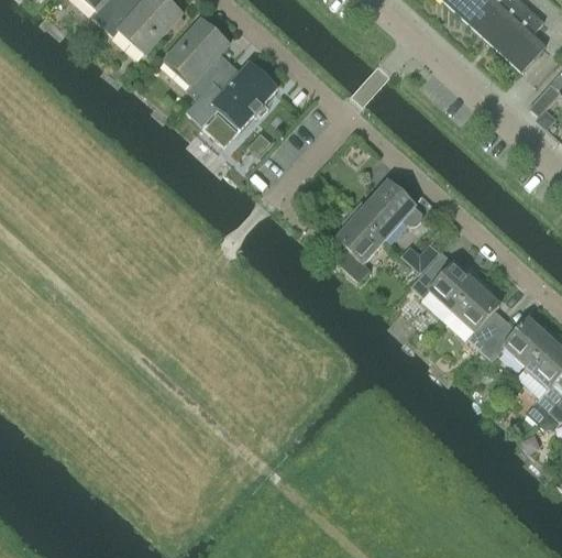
[(91,17),(102,26),(127,0),(83,0),(96,12),(91,17)]
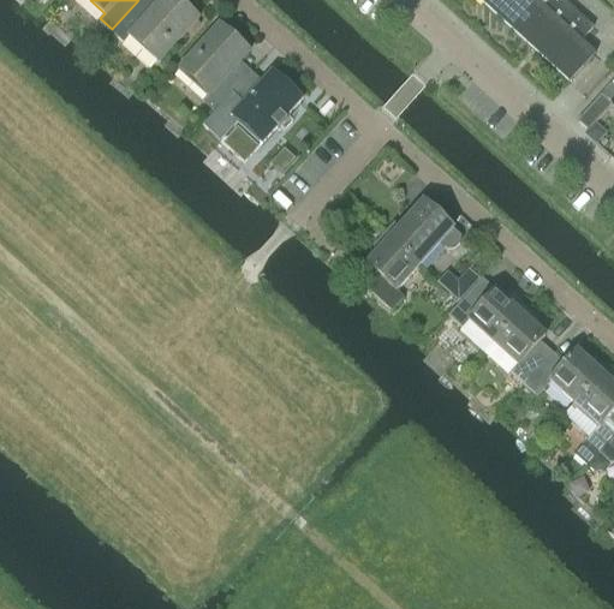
[(138,0),(112,29),(125,41),(130,35),(158,60),(200,15),(184,0),(138,0)]
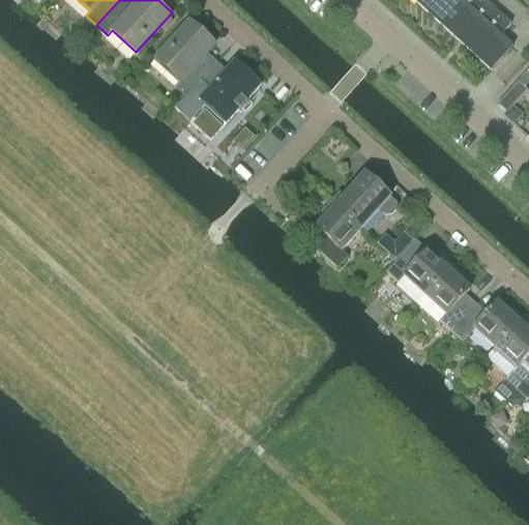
[(417,0),(491,67),(513,42),(502,31),(512,20),(491,0),(417,0)]
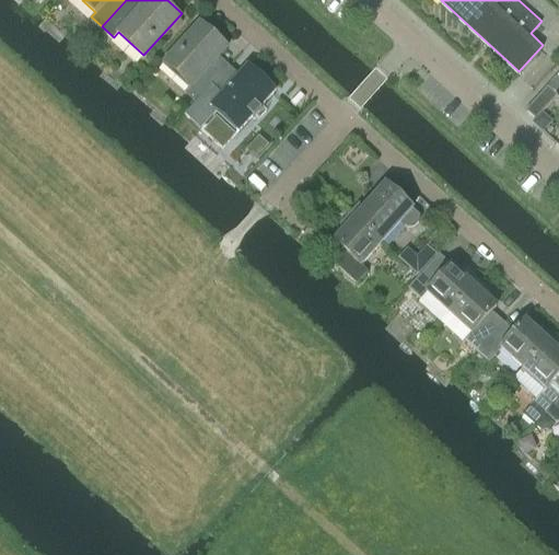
[(201,20),(163,61),(189,85),(184,90),(195,100),(230,62),(219,53),(228,43),(201,20)]
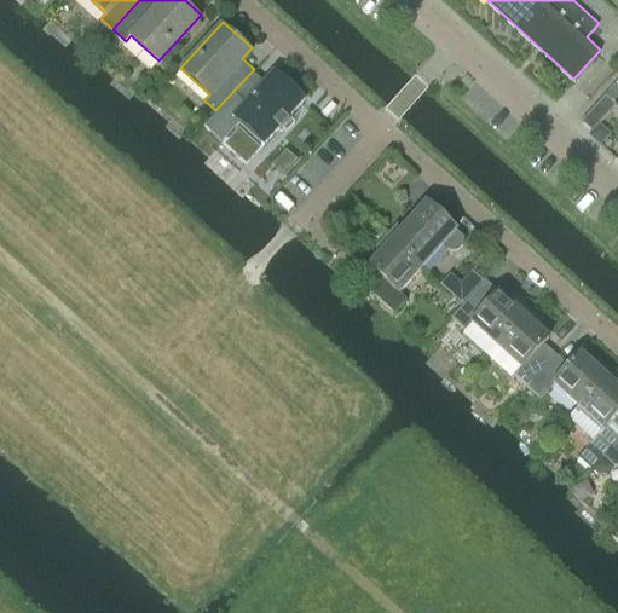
[(215,110),(204,123),(221,139),(238,121),(263,143),(305,96),(275,69),(265,80),(254,69),(215,110)]
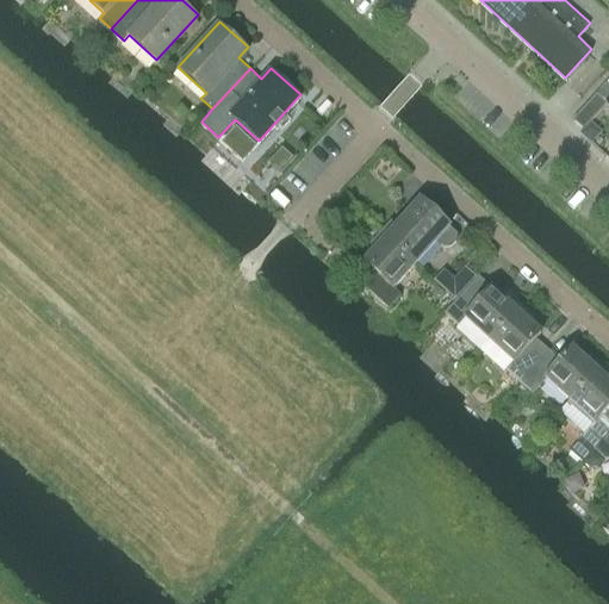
[(597,89),(572,116),(573,117),(583,126),(608,99),(597,89)]
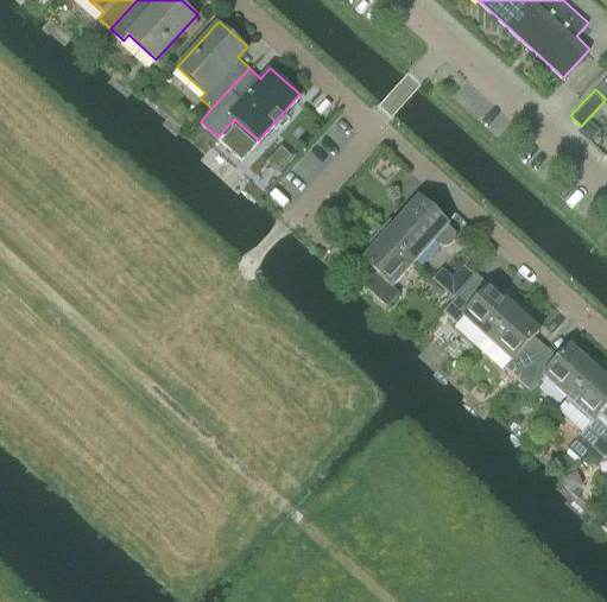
[(389,217),(379,228),(415,261),(436,238),(443,244),(451,242),(455,238),(455,229),(424,201),(418,195),(406,208),(393,222),(389,217)]
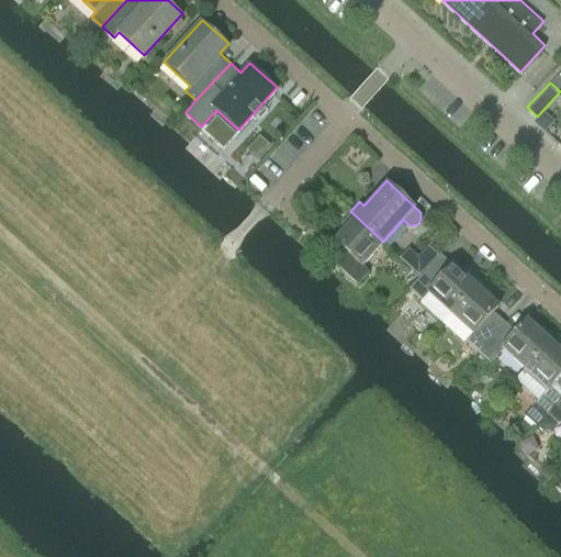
[(363,264),(383,242),(350,211),(341,220),(346,224),(335,237),(340,243),(329,255),(358,281),(369,268),(363,264)]
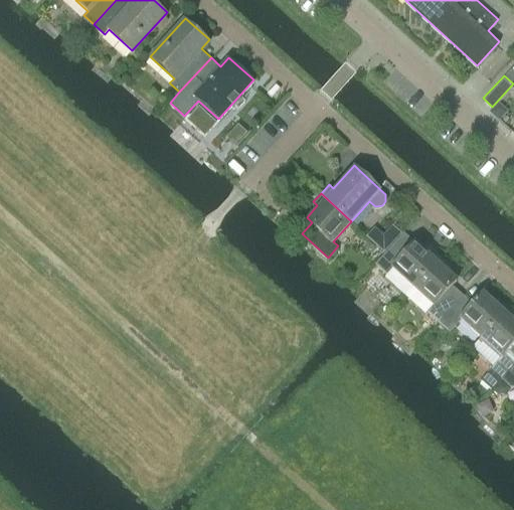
[(375,224),(366,233),(384,250),(388,245),(402,230),(393,222),(383,232),(375,224)]
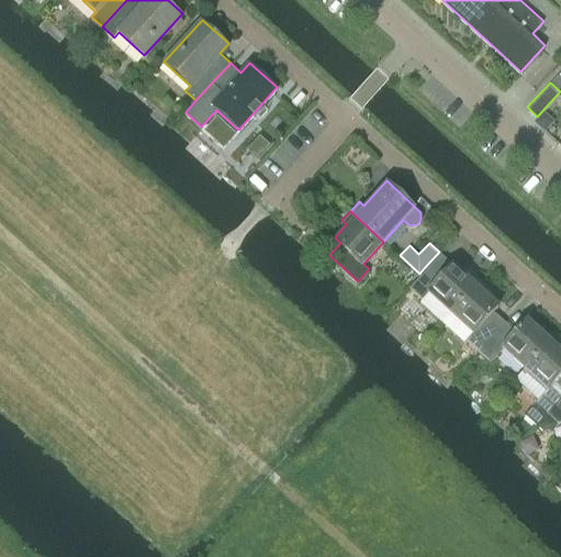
[(429,290),(451,311),(480,279),(470,270),(466,275),(453,264),(449,268),(436,257),(411,286),(423,297),(429,290)]
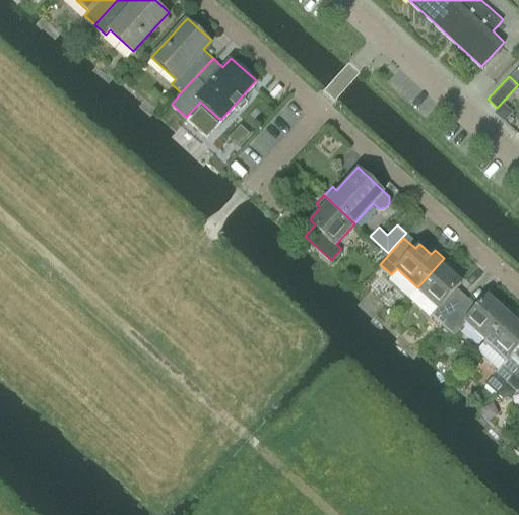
[(372,240),(367,246),(375,254),(381,248),(372,240)]
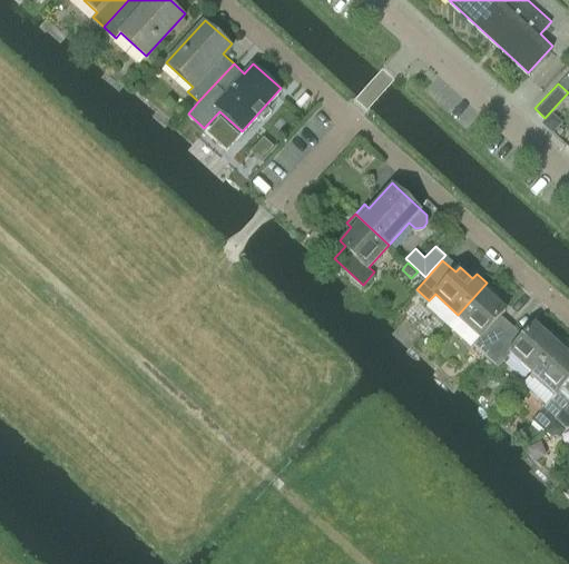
[(473,342),(486,353),(512,324),(500,313),(504,307),(491,295),(496,290),(487,283),(458,315),(480,335),(473,342)]
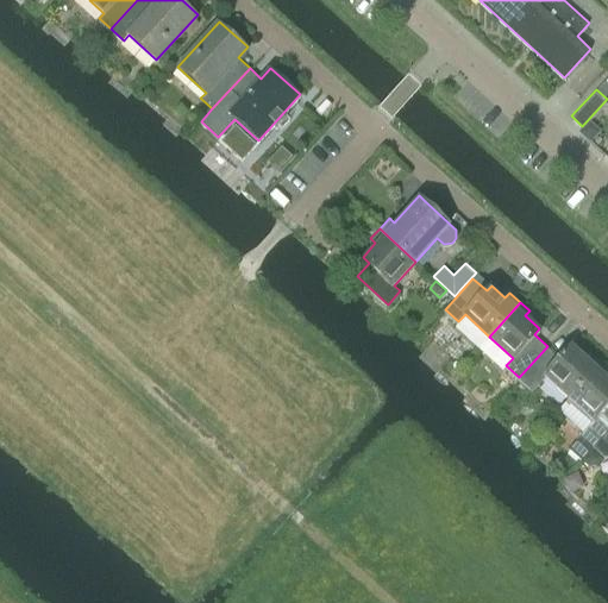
[(395,309),(394,315),(399,320),(405,318),(406,311),(401,307),(395,309)]
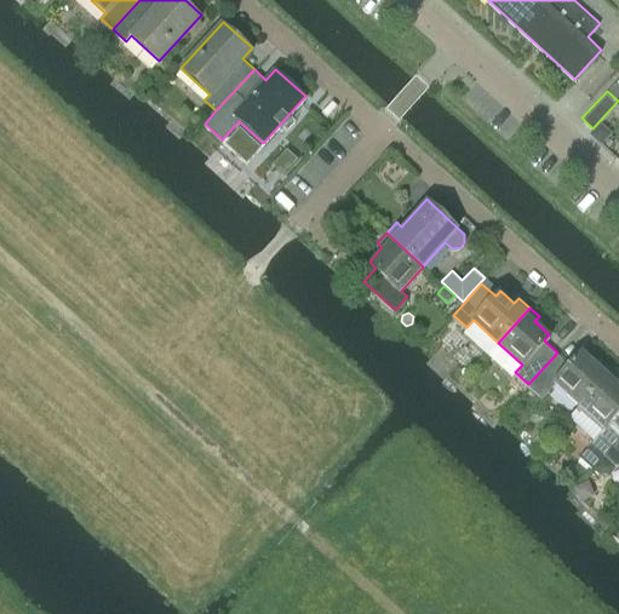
[(557,353),(528,384),(542,396),(555,382),(580,405),(613,369),(601,359),(597,363),(583,351),(571,365),(557,353)]
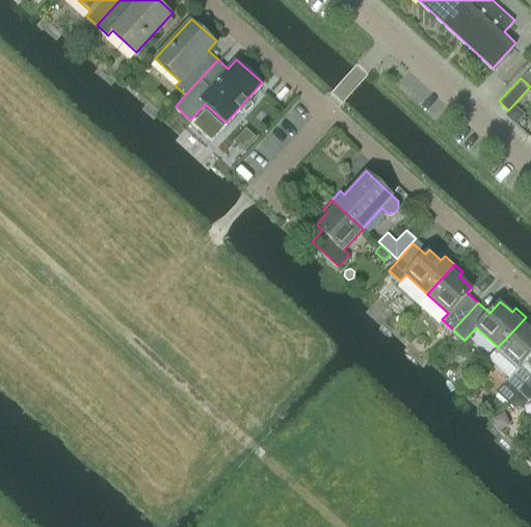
[(507,377),(508,378),(497,390),(508,399),(519,388),(530,374),(530,328),(530,321),(526,317),(498,347),(519,365),(507,377)]
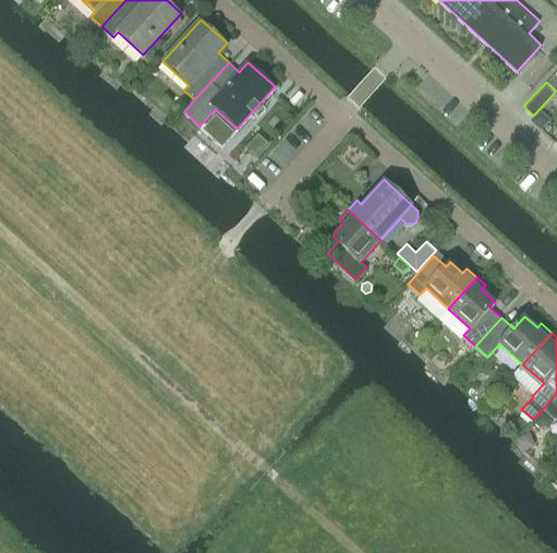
[(556,393),(544,407),(555,418),(556,416),(556,393)]
